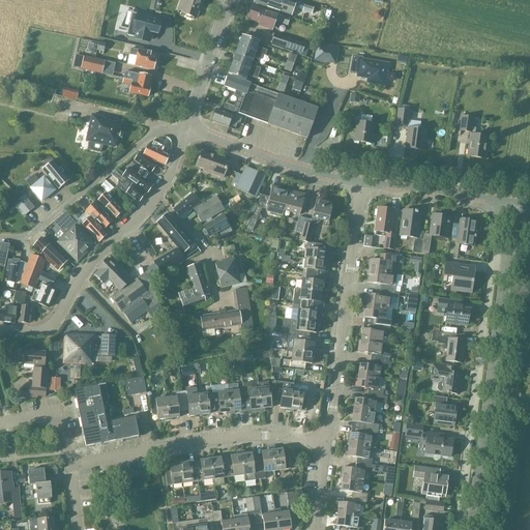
[(181,0),(177,11),(181,12),(186,15),(185,16),(186,18),(192,19),(193,19),(194,17),(196,18),(201,0),(181,0)]
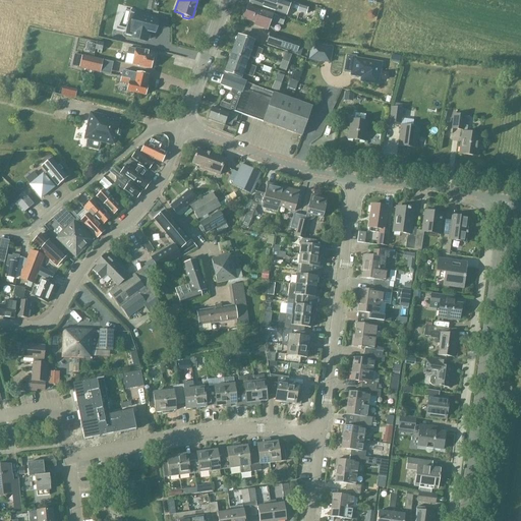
[(286,15),(290,3),(280,0),(277,0),(277,2),(272,0),(249,0),(249,3),(286,15)]
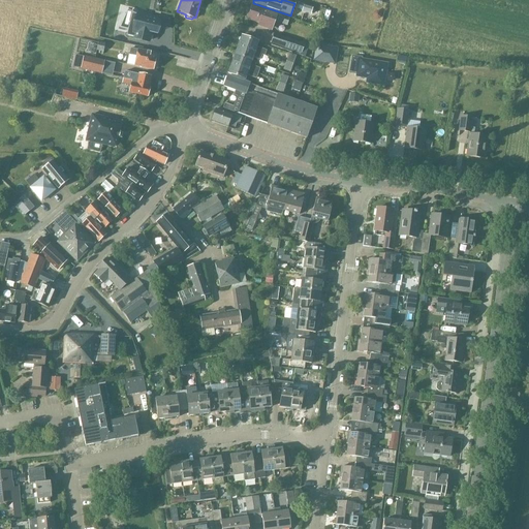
[(302,5),(300,11),(309,14),(311,8),(302,5)]
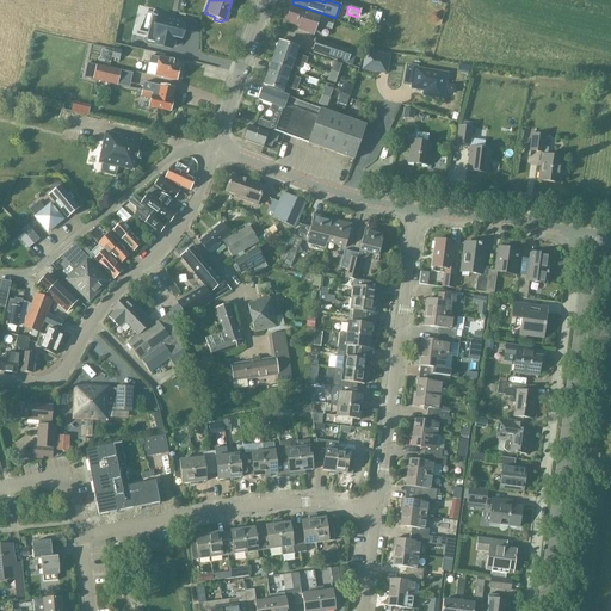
[(290,7),(285,22),(298,26),(297,30),(313,35),(316,24),(319,18),(290,7)]
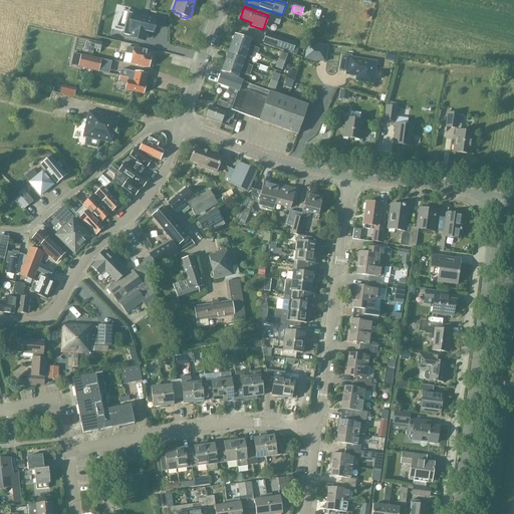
[(126,12),(121,34),(130,36),(143,39),(145,31),(148,31),(149,27),(151,27),(153,18),(126,12)]
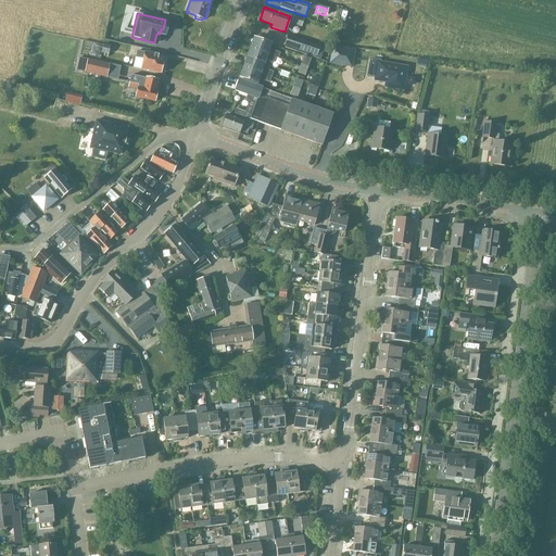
[(288,37),(285,46),(316,57),(318,47),(288,37)]
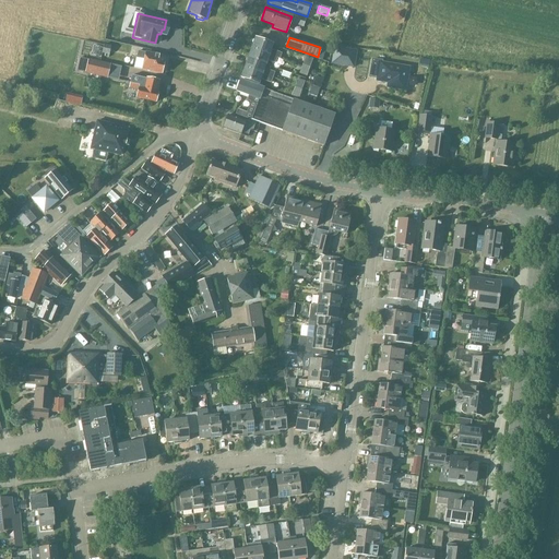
[(111,42),(104,39),(100,54),(108,56),(111,42)]
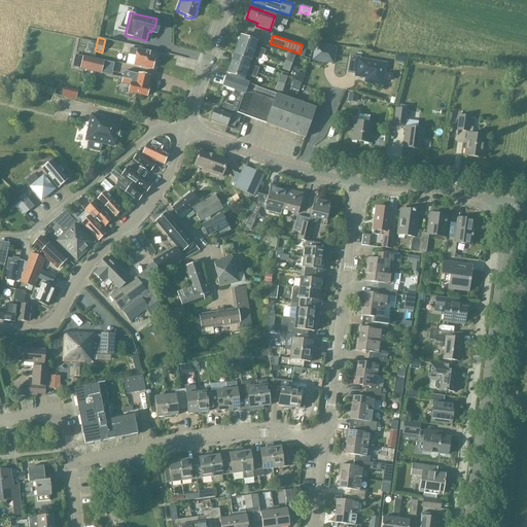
[(241,37),(237,46),(259,55),(260,55),(262,50),(254,48),(256,43),(241,37)]
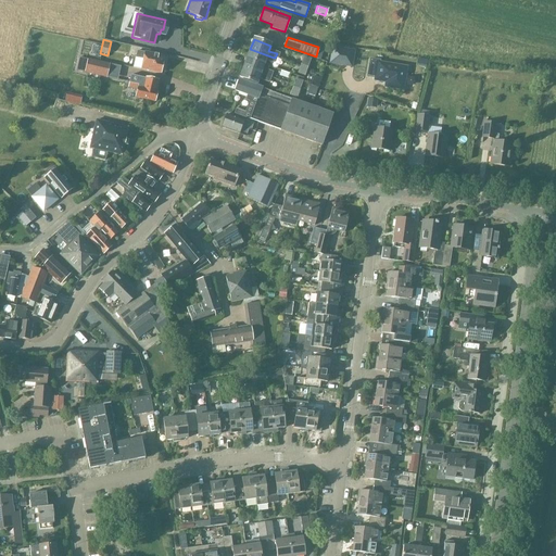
[(354,51),(332,48),(329,63),(352,66),(354,51)]
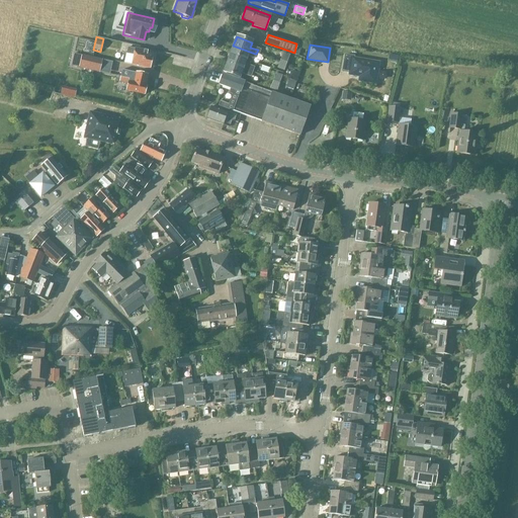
[(233,46),(230,55),(245,61),(247,55),(248,55),(248,56),(253,58),(255,54),(233,46)]
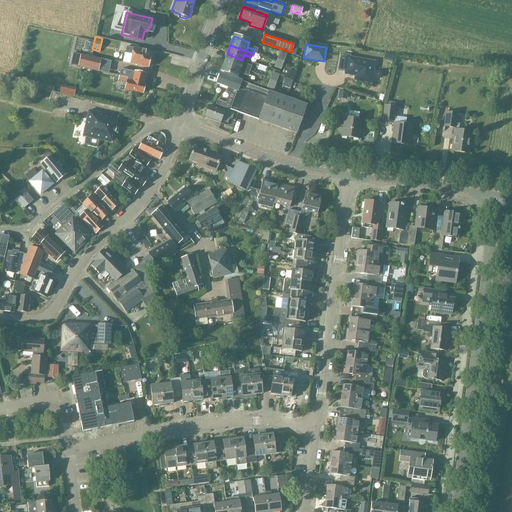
[(149,57),(150,52),(133,48),(126,47),(122,62),(147,68),(150,57),(149,57)]
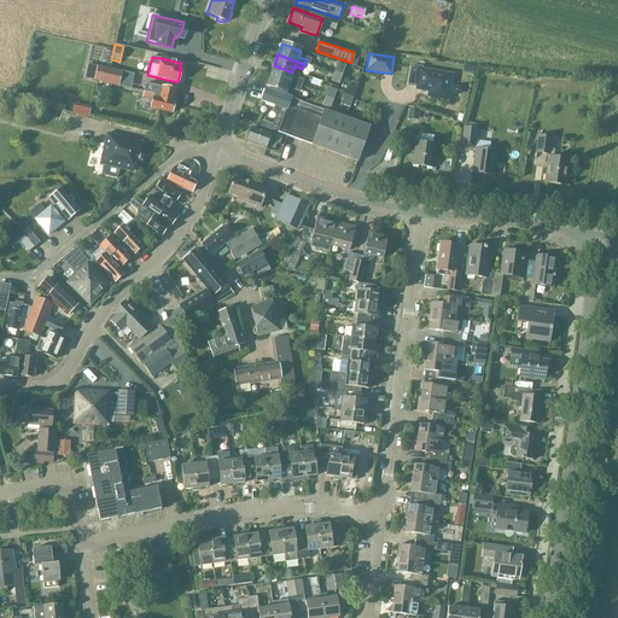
[(342,75),(345,65),(337,63),(333,73),(342,75)]
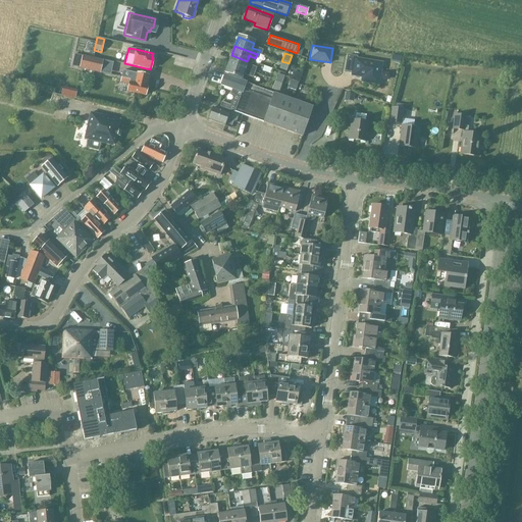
[(103,60),(76,54),(73,66),(100,72),(103,60)]
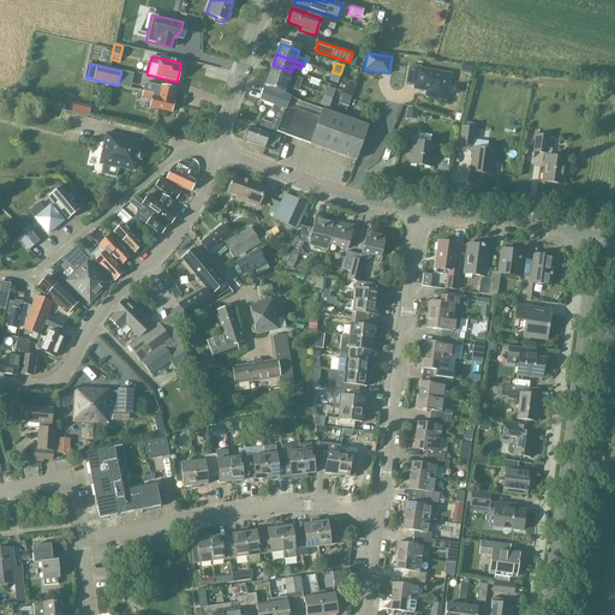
[(290,77),(291,72),(273,65),(269,76),(297,85),(298,81),(290,77)]
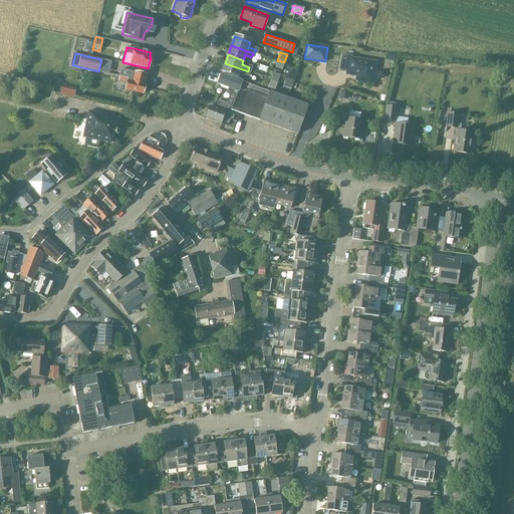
[(342,55),(339,71),(346,72),(346,74),(356,76),(355,80),(371,83),(375,63),(350,58),(350,56),(342,55)]
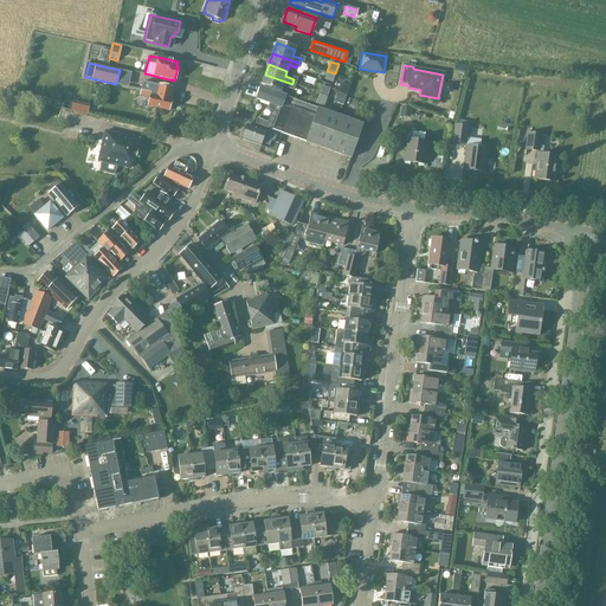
[(331,83),(335,73),(327,71),(323,81),(331,83)]
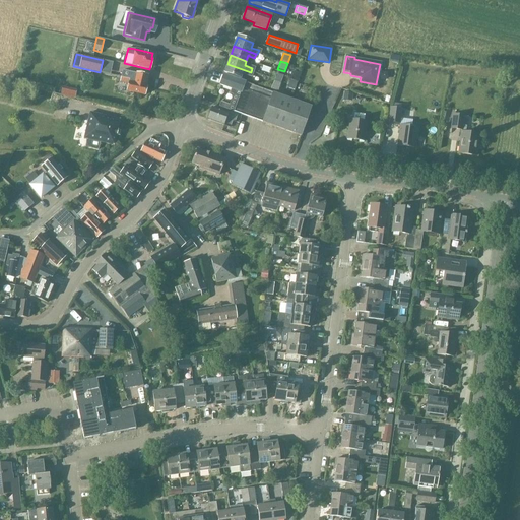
[(251,72),(228,64),(224,73),(240,78),(242,73),(250,76),(251,72)]
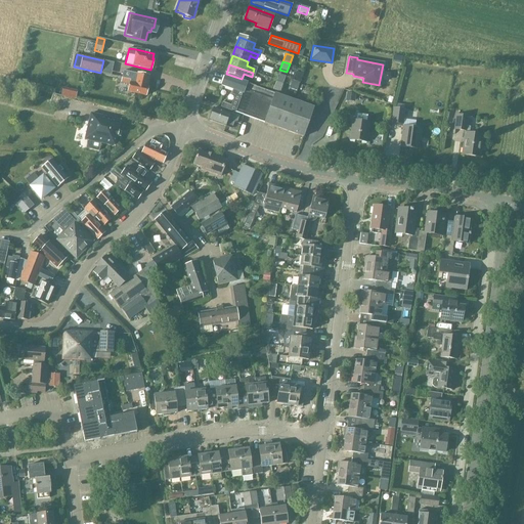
[(129,84),(129,85),(127,91),(145,95),(147,87),(146,87),(149,77),(137,74),(123,71),(121,83),(129,84)]
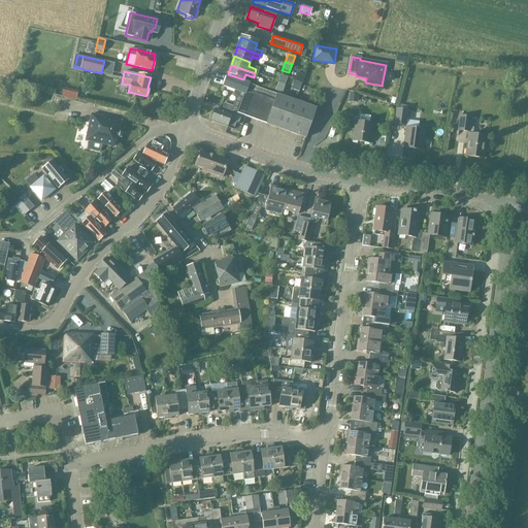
[(284,86),(287,77),(281,75),(277,84),(284,86)]
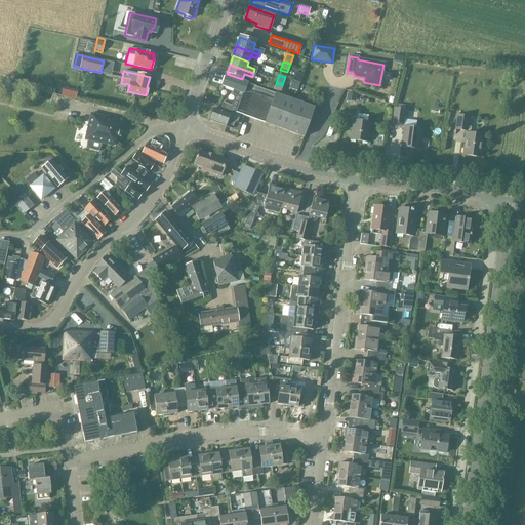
[(241,98),(236,113),(303,137),(314,108),(225,77),(221,86),(233,90),(232,95),(241,98)]
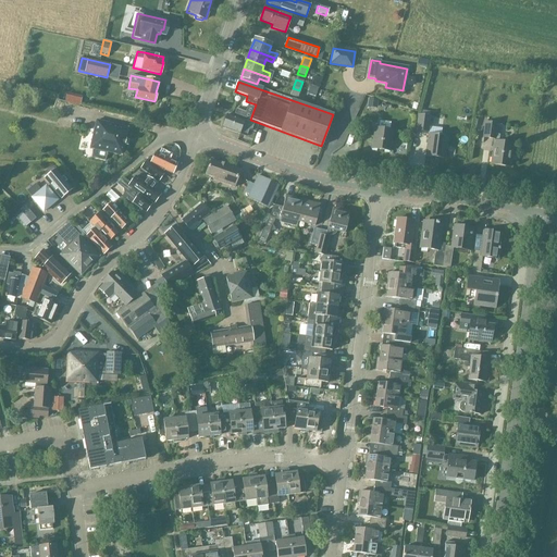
[(297,99),(299,90),(293,88),(289,97),(297,99)]
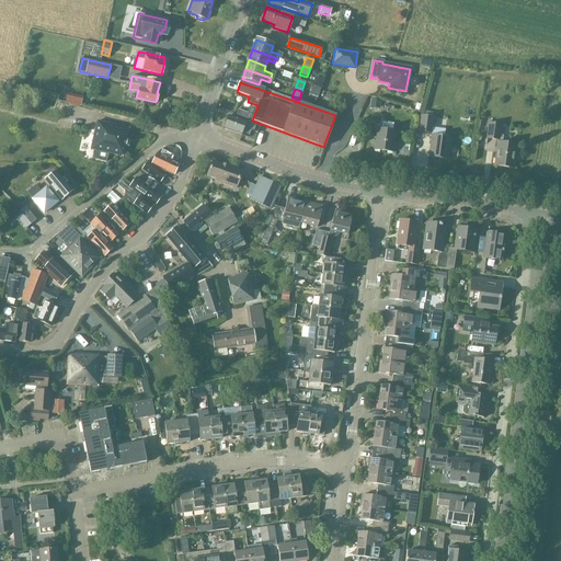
[(84,103),(86,96),(71,92),(69,100),(84,103)]
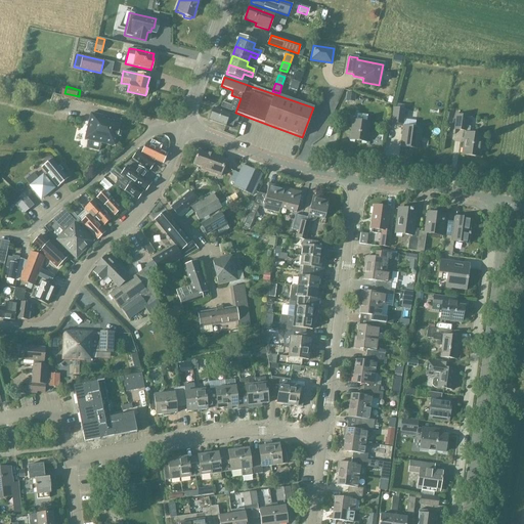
[(372,100),(372,90),(349,88),(349,93),(357,94),(357,99),(372,100)]
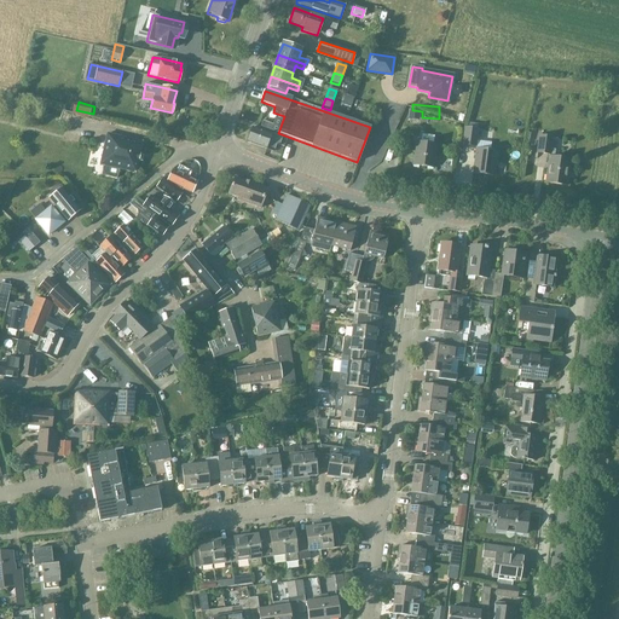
[(281,139),(252,128),(247,143),(272,152),(276,145),(283,148),(285,140),(281,139)]
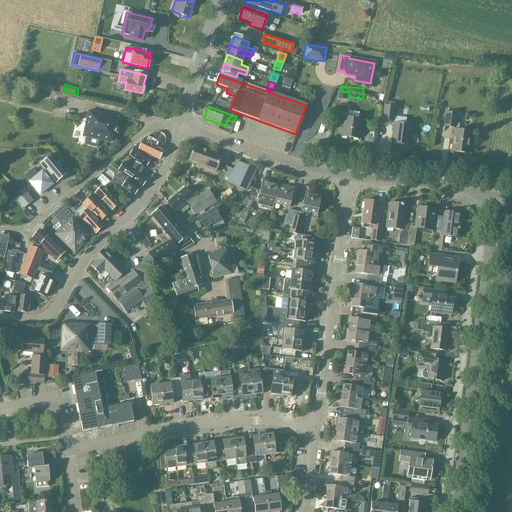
[(394,123),(396,107),(385,106),(383,122),(394,123)]
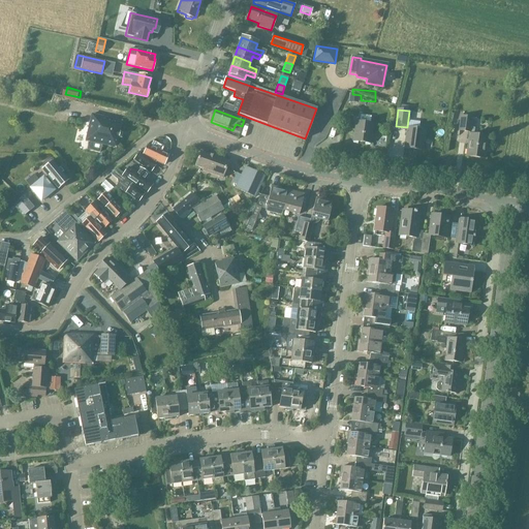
[(116,148),(121,122),(91,115),(86,141),(116,148)]
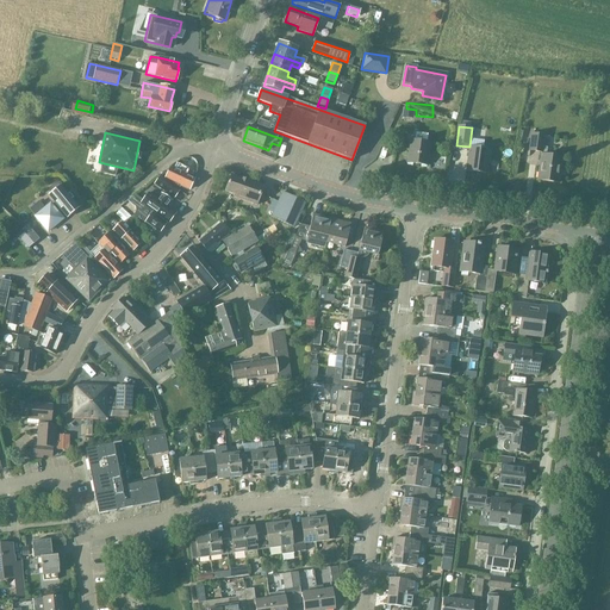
[(427,167),(429,144),(425,144),(427,135),(415,134),(414,142),(409,142),(405,163),(427,167)]
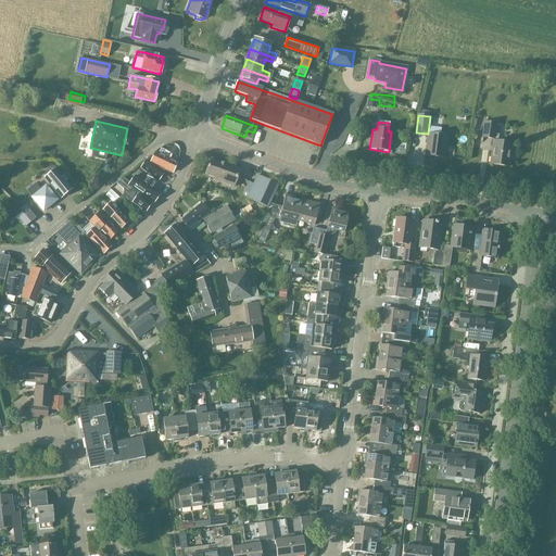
[(507,167),(509,156),(510,146),(497,143),(498,136),(493,135),(495,124),(483,123),(481,138),(493,139),(489,165),(507,167)]
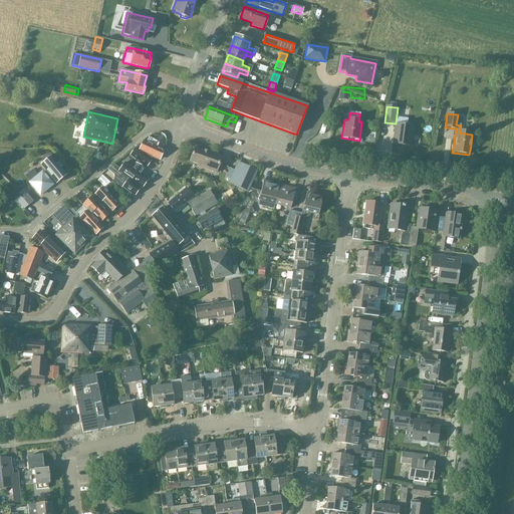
[(396,123),(396,124),(397,124),(394,145),(413,148),(415,127),(405,125),(405,122),(396,121),(396,123)]
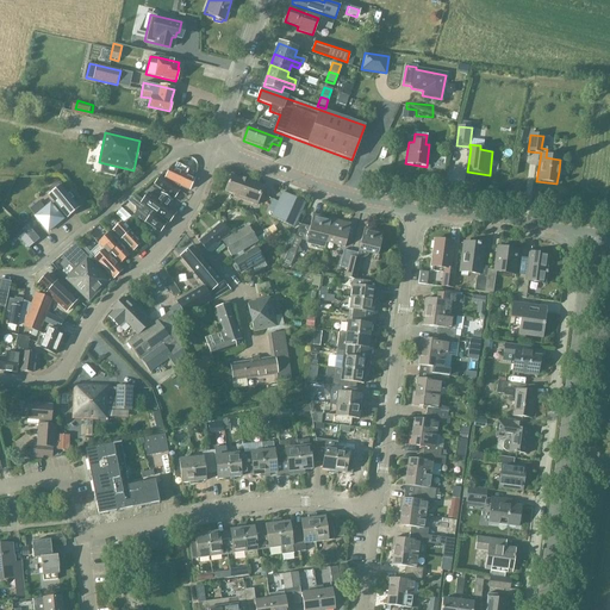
[(188,169),(175,163),(169,168),(165,179),(178,190),(180,186),(188,190),(193,179),(186,175),(188,169)]
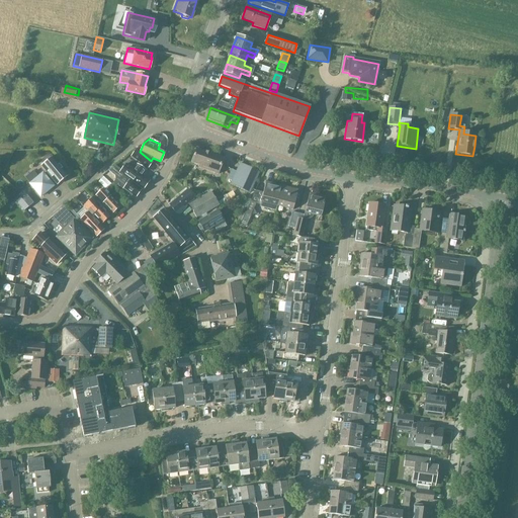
[(147,167),(151,161),(135,150),(130,155),(147,167)]
